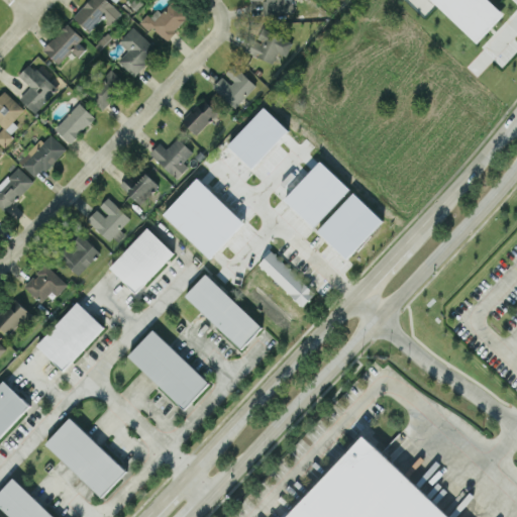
[(88,30),(104,16),(110,23),(120,13),(108,0),(88,0),(73,15),(88,30)]
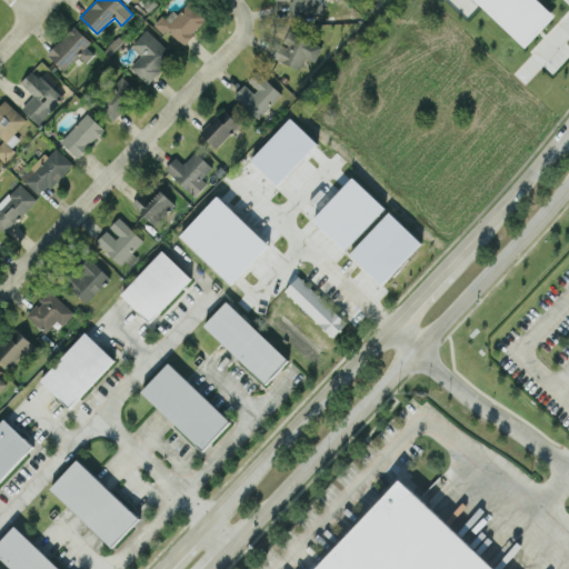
[(555,15),(539,0),(475,0),(525,47),(555,15)]
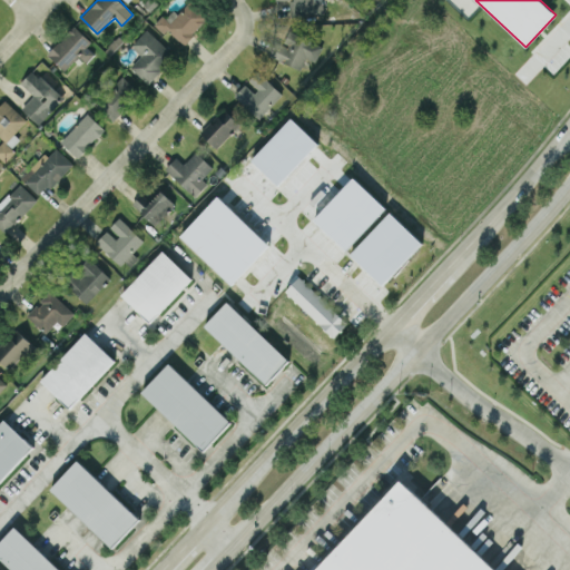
[(167,29),(183,43),(208,17),(192,1),(178,15),(170,8),(155,25),(164,32),(167,29)]
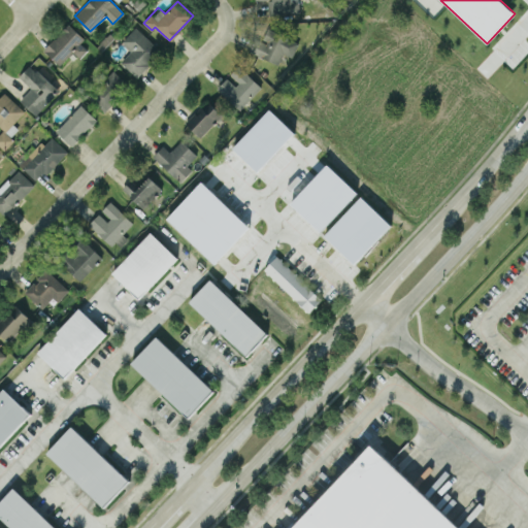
[(73,51),(79,58),(88,50),(80,42),(85,39),(69,23),(43,48),(59,65),(73,51)]
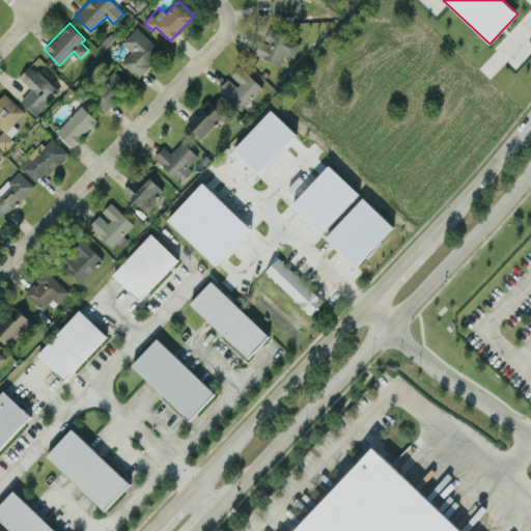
[(132,51),(121,62),(138,77),(162,50),(136,26),(122,42),(132,51)]
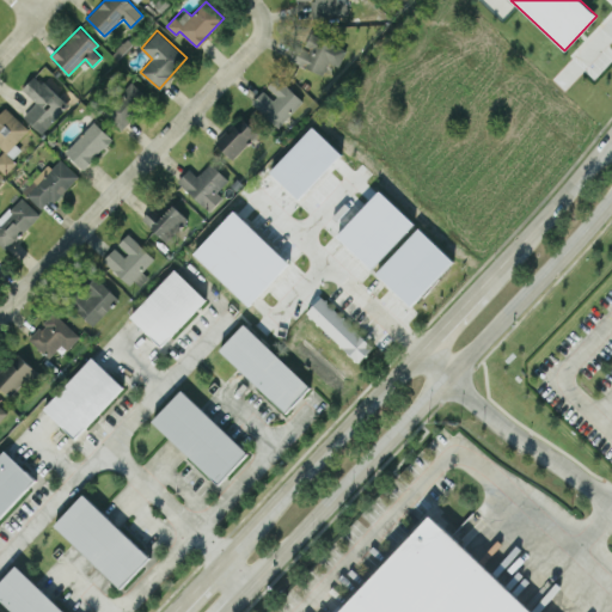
[(347,49),(311,32),(305,46),(298,42),(289,59),(323,74),(329,62),(340,66),(347,49)]
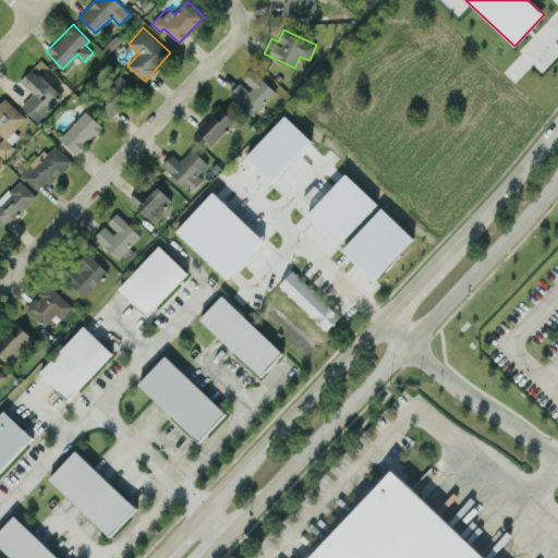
[(21,105),(37,120),(61,95),(32,68),(20,81),(33,93),(21,105)]
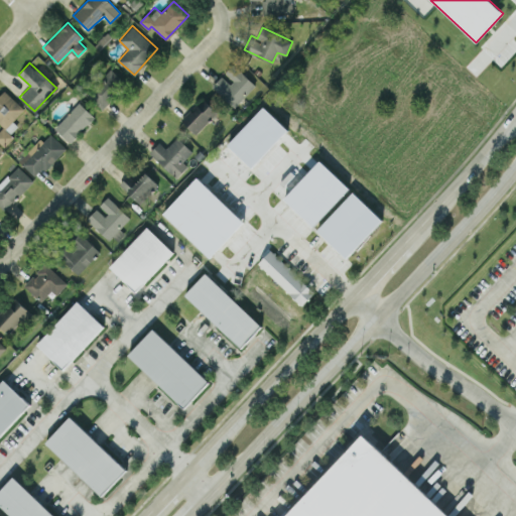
[(224,74),(223,74),(212,86),(235,107),(256,84),(234,63),(224,74)]
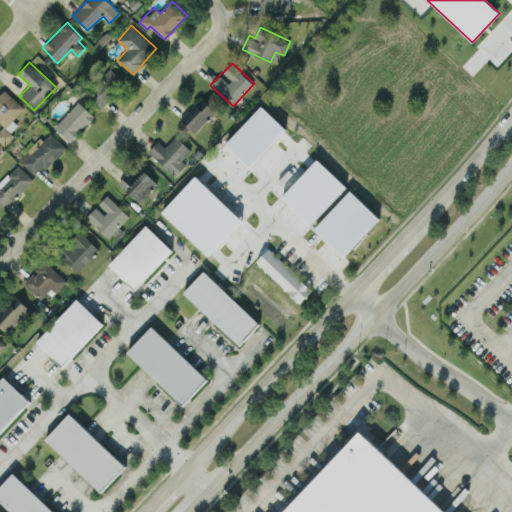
[(125,82),(109,67),(86,92),(101,107),(125,82)]
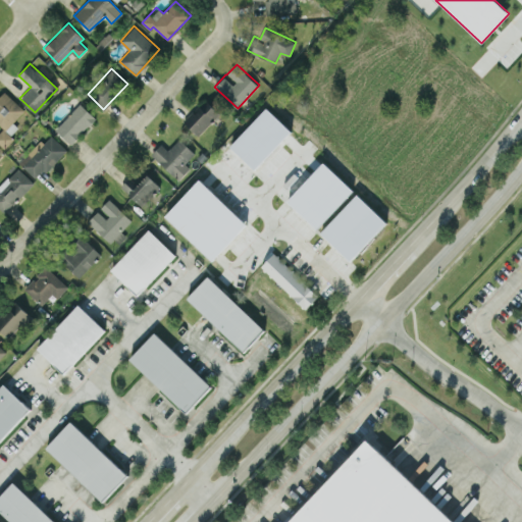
[(0,123),(3,127),(0,131),(0,143),(3,146),(20,127),(13,121),(24,109),(4,91),(0,95),(0,123)]
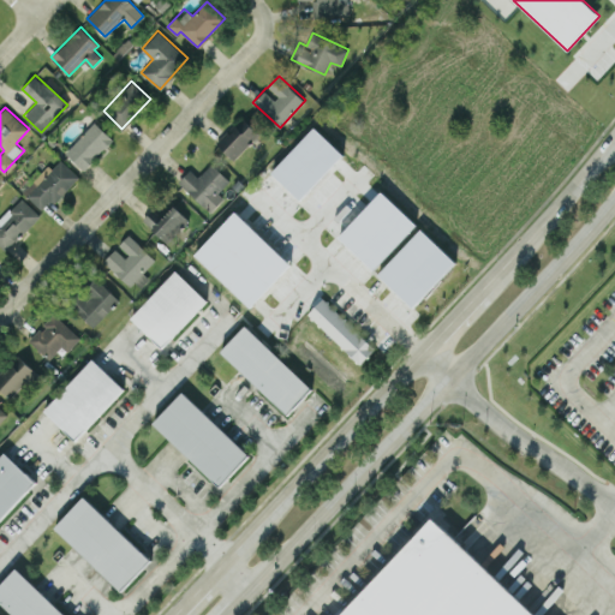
[(258,132),(242,115),(216,142),(234,159),(258,132)]
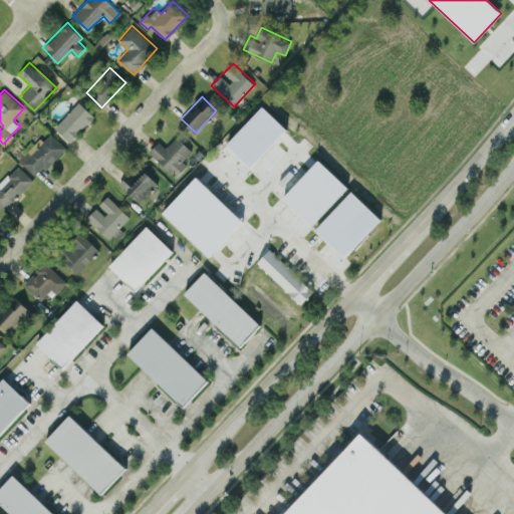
[(70,142),(94,115),(78,101),(54,127),(70,142)]
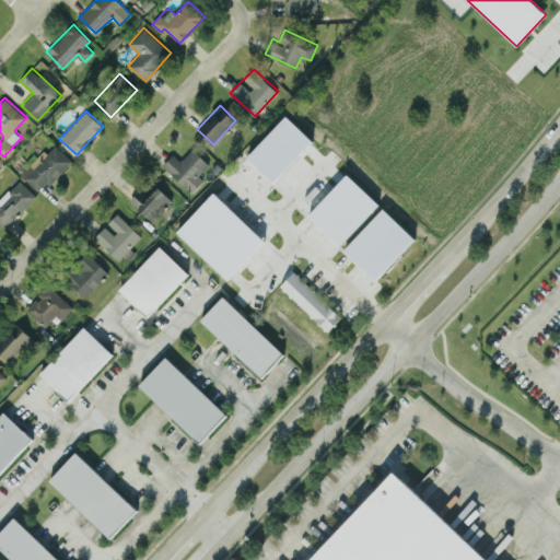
[(71,160),(55,144),(34,167),(26,161),(16,171),(39,193),(71,160)]
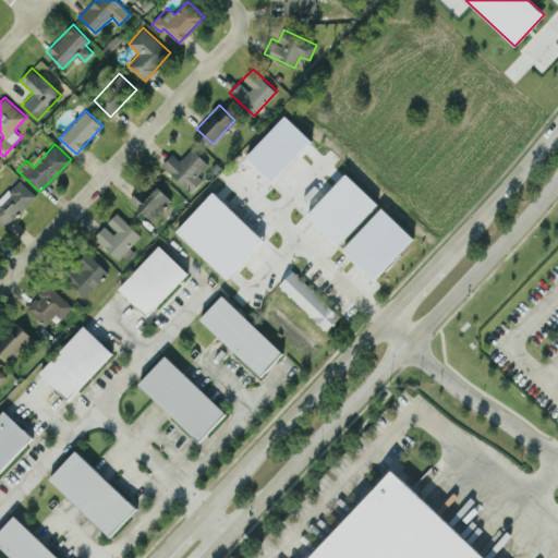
[(172,153),(160,167),(191,192),(203,178),(198,174),(208,162),(191,147),(180,160),(172,153)]
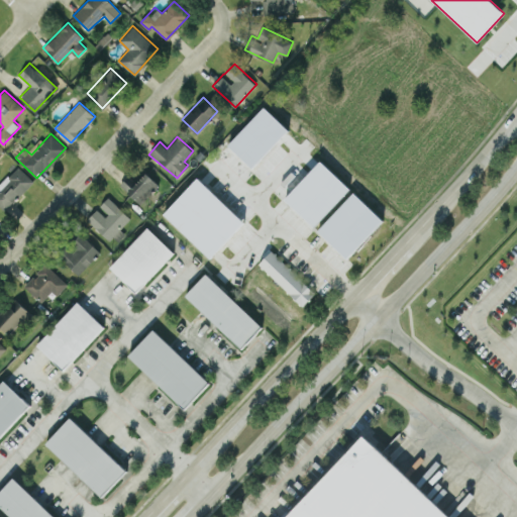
[(33,180),(17,165),(0,184),(0,205),(5,210),(33,180)]
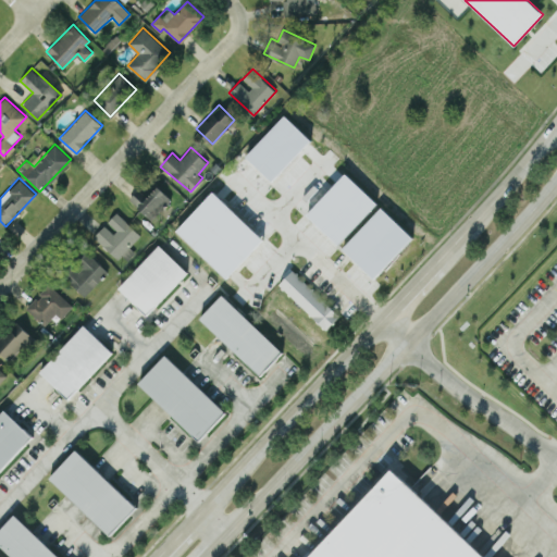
[(151,220),(172,198),(156,183),(146,194),(139,187),(128,198),(151,220)]
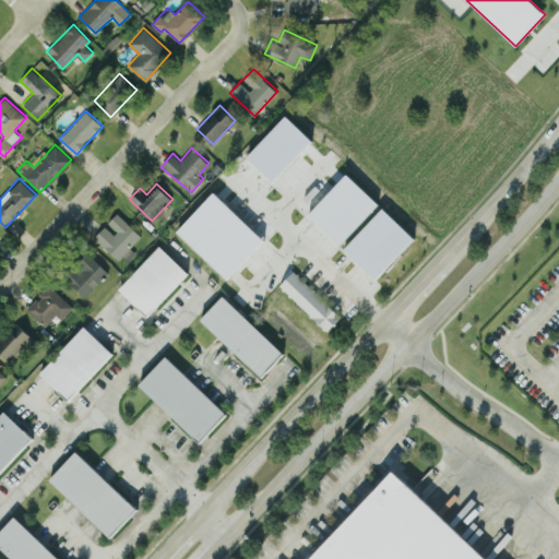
[(123,263),(135,252),(130,247),(141,236),(118,212),(106,223),(107,224),(96,234),(123,263)]
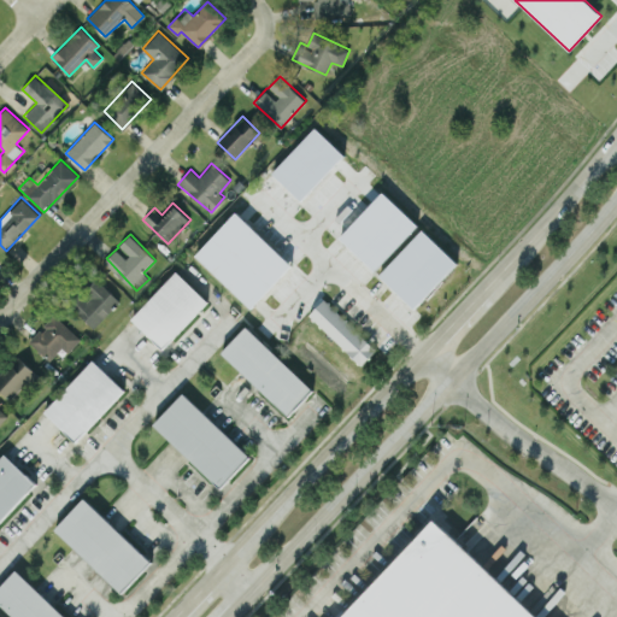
[(207,300),(176,270),(131,318),(163,347),(207,300)]
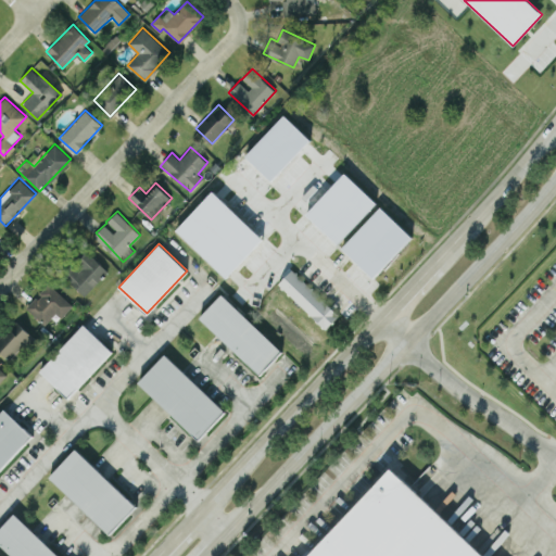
[(108,269),(87,251),(77,263),(79,265),(67,279),(86,295),(108,269)]
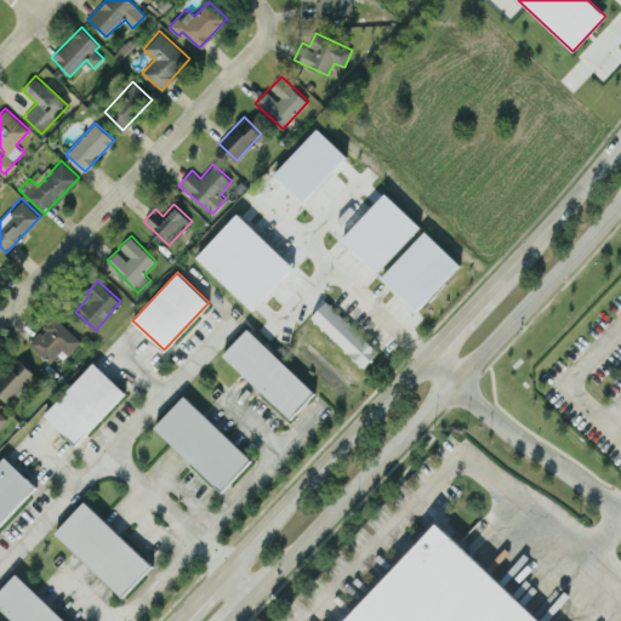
[(364,366),(379,351),(325,300),(311,317),(364,366)]
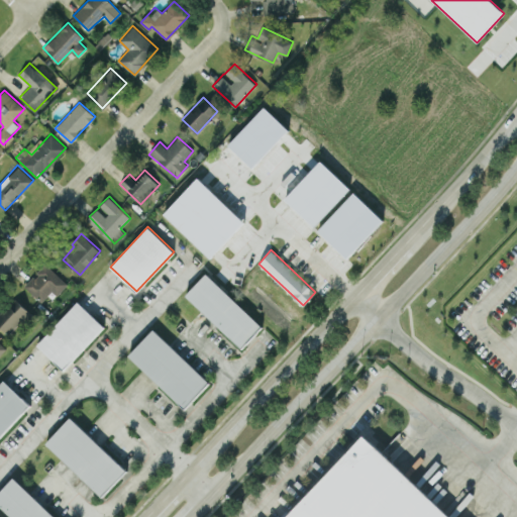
[(42,302),(52,291),(57,295),(68,283),(44,263),(24,286),(42,302)]
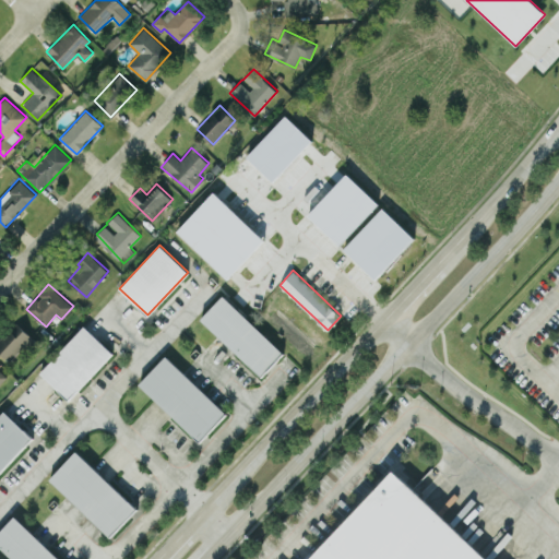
[(284,353),(223,295),(200,319),(261,376),(284,353)]
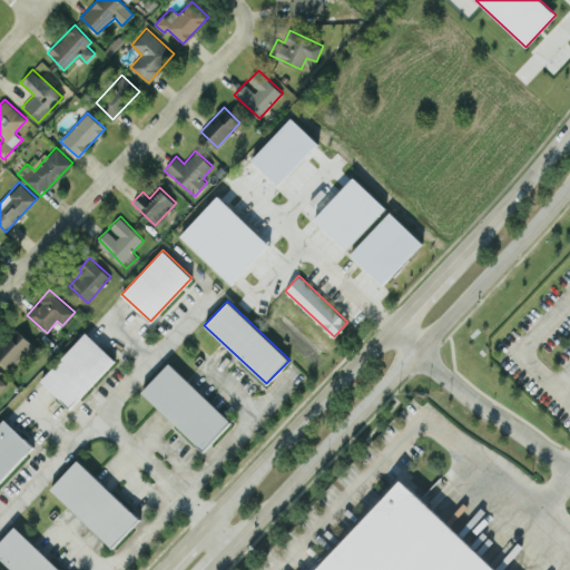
[(25,352),(31,359),(39,350),(16,328),(0,345),(0,359),(10,367),(25,352)]
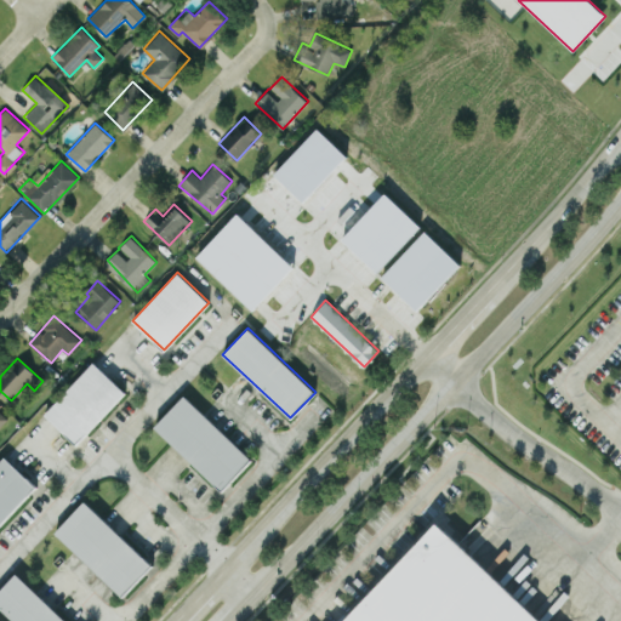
[(77,444),(125,391),(93,362),(44,414),(77,444)]
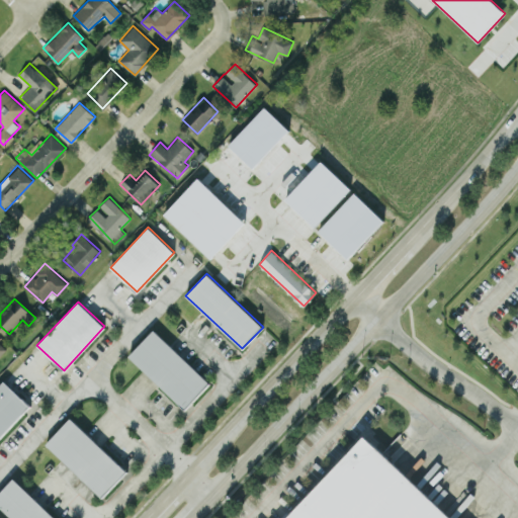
[(128,356),(185,409),(210,382),(153,329),(128,356)]
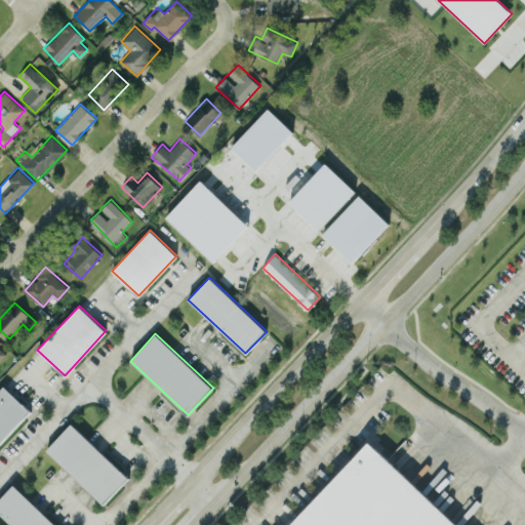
[(0,442),(31,410),(3,385),(0,388),(0,442)]
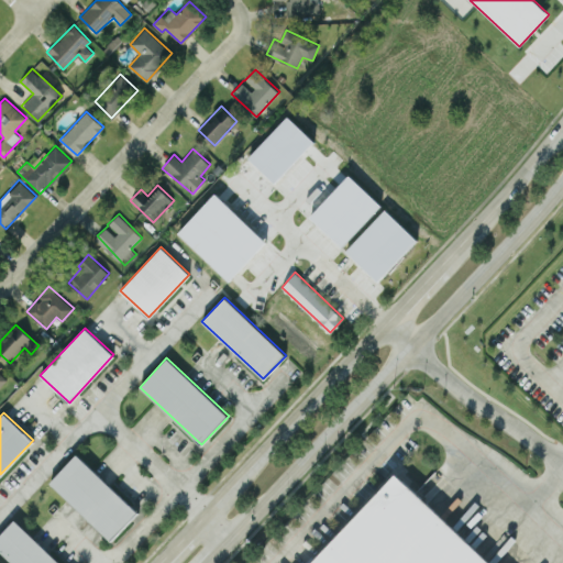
[(139,511),(76,453),(50,483),(111,540),(139,511)]
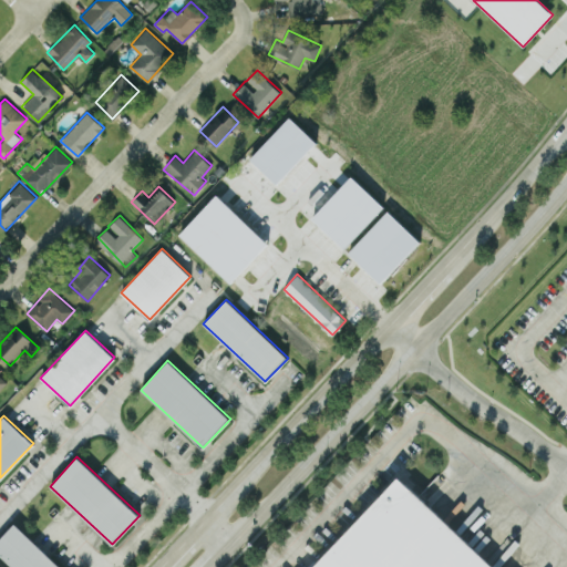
[(313,566),(494,566),(398,477),(313,566)]
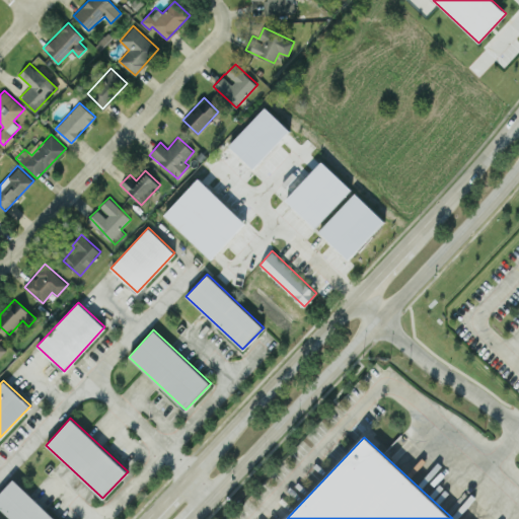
[(0,492),(0,508),(11,518),(56,518),(13,478),(0,492)]
